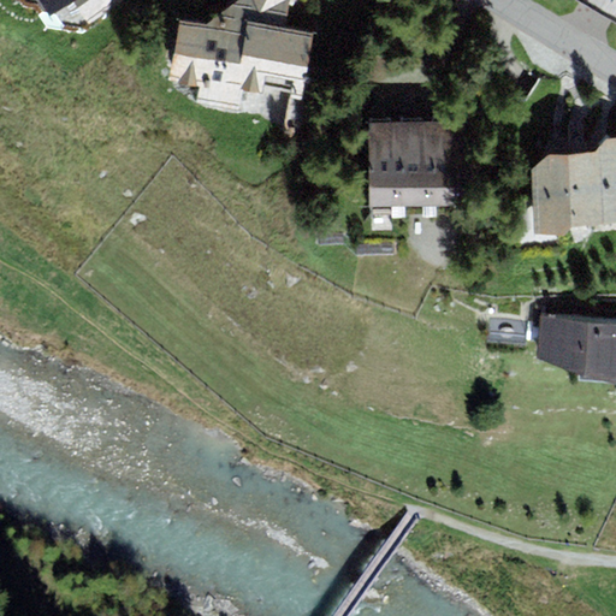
[(39,0),(49,16),(75,0),(89,23),(126,0),(39,0)]
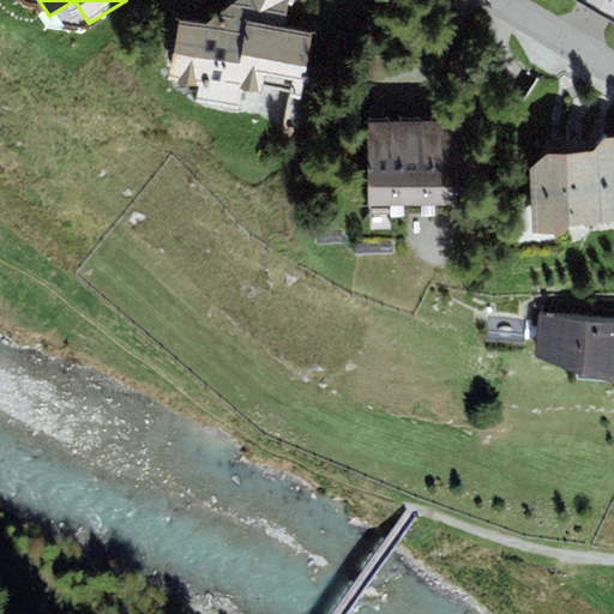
[(236,0),(206,24),(179,20),(168,79),(199,86),(198,102),(246,109),(250,89),(301,98),(313,34),(286,29),(288,10),(293,0),(236,0)]
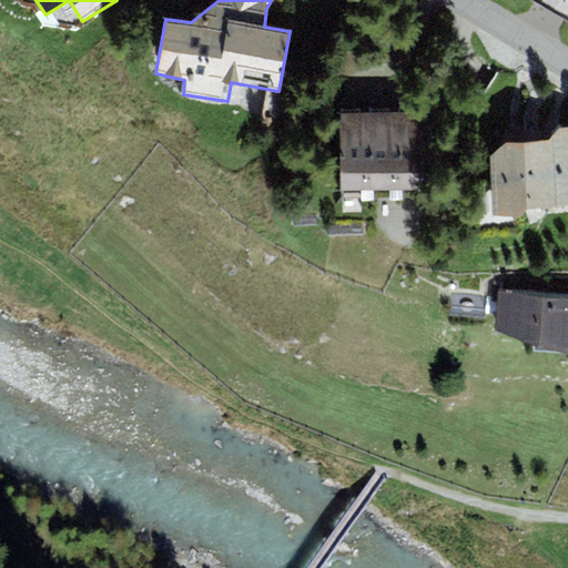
[(406,190),(437,189),(435,111),(403,112),(406,190)]
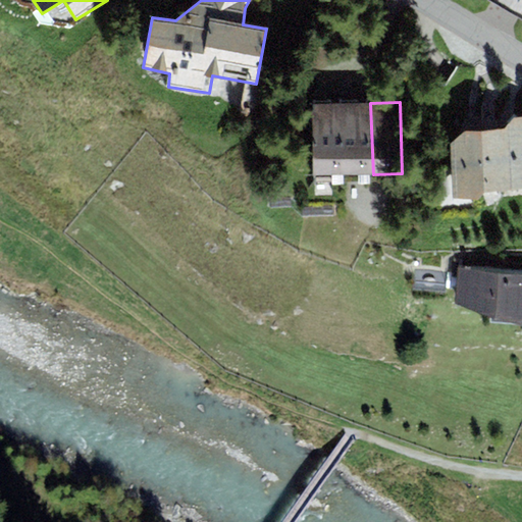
[(344,175),(373,174),(370,103),(342,104),(344,175)]
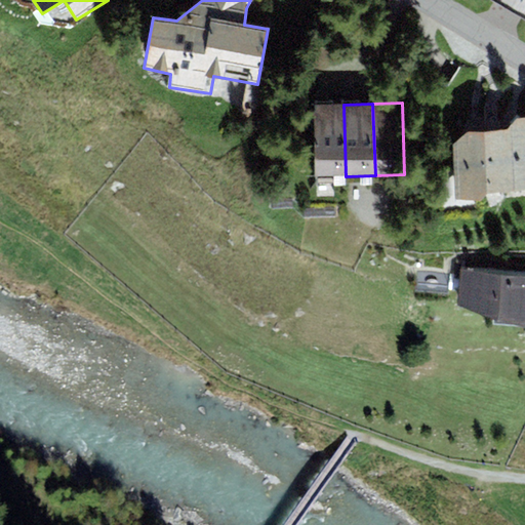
[(317,177),(346,176),(344,105),(314,106),(317,177)]
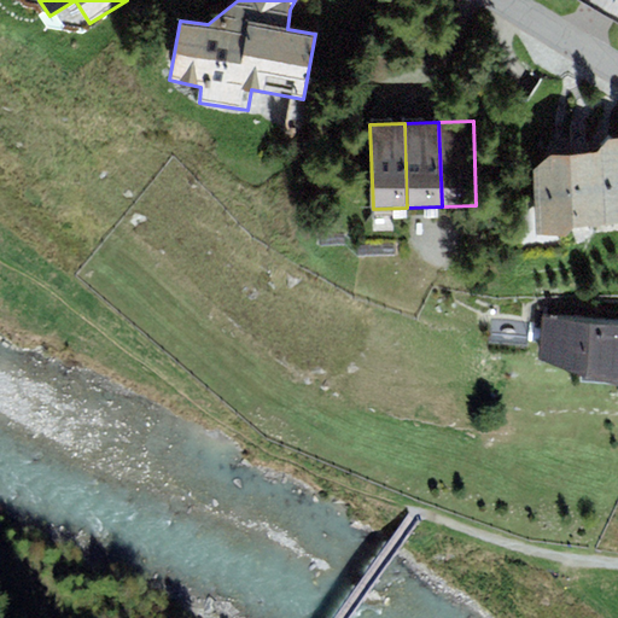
[(534,172),(536,235),(567,237),(571,228),(617,221),(617,138),(607,139),(599,153),(551,155),(534,172)]
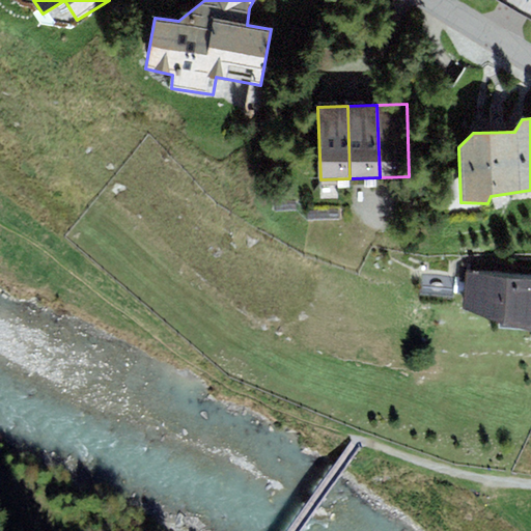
[(530,276),(466,272),(464,308),(499,322),(499,328),(530,329),(530,276)]
